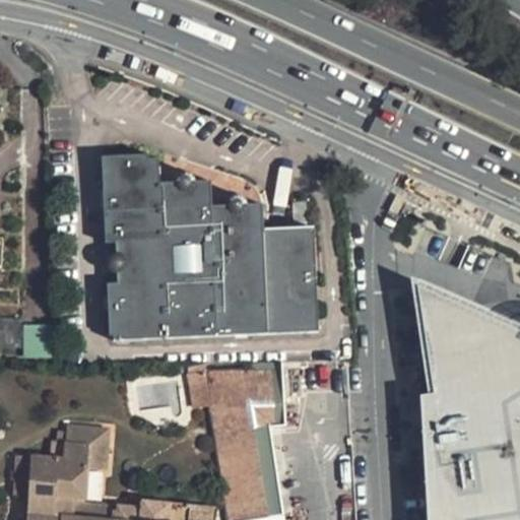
[(108,335),(317,332),(315,229),(285,229),(262,229),(262,203),(247,203),(244,199),(239,196),(233,197),(229,200),(226,204),(211,204),(211,180),(196,180),(192,176),(187,173),(182,174),(177,177),(175,181),(158,181),(157,152),(103,153),(104,241),(116,240),(116,253),(112,254),(108,258),(107,263),(108,268),(112,272),(116,273),(117,281),(107,282),(108,335)]
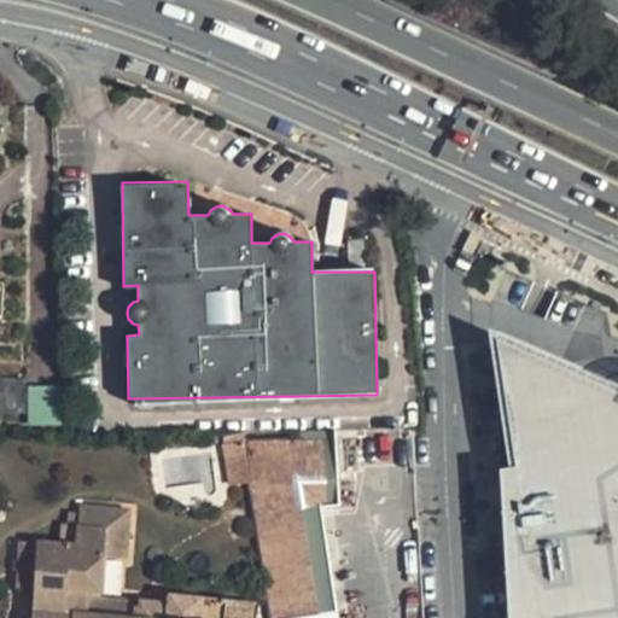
[(548,368),(493,343),(508,617),(617,617),(617,385),(607,382),(604,357),(548,368)]
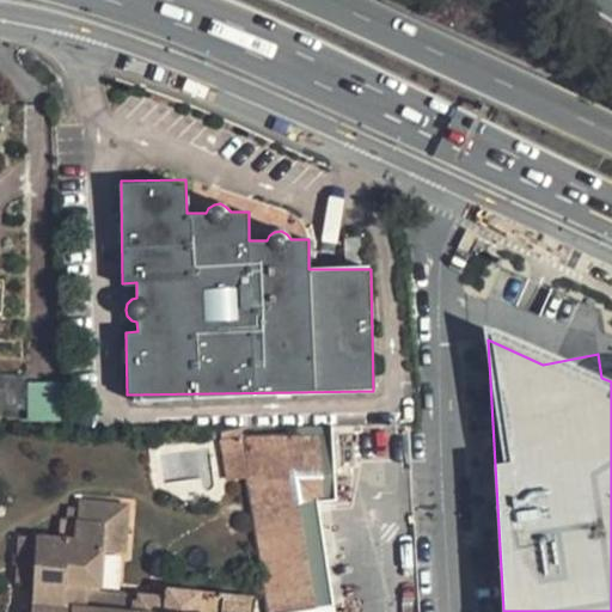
[(0,408),(23,409),(24,385),(24,373),(0,371),(0,408)]
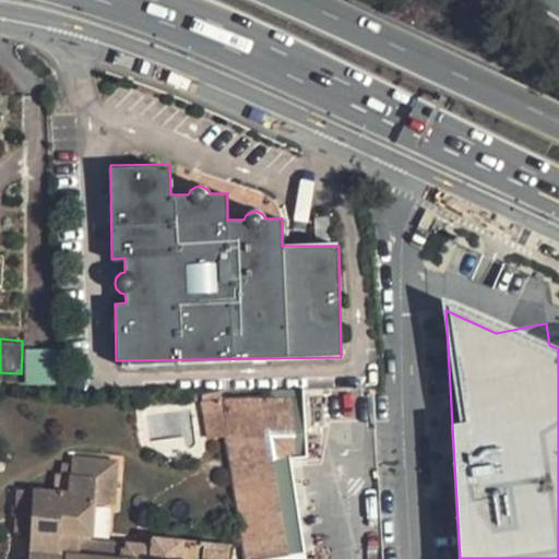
[(21,373),(50,375),(49,353),(22,352),(21,373)]
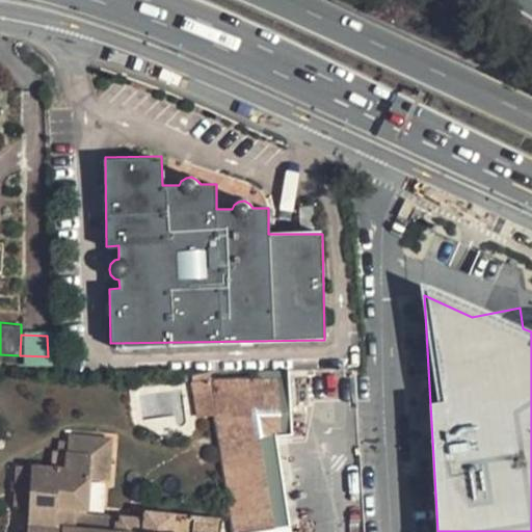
[(220,416),(215,383),(187,381),(194,418),(220,416)]
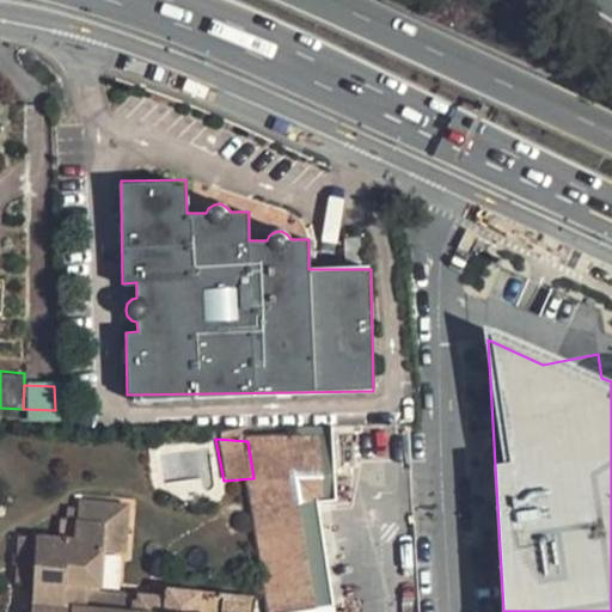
[(248,441),(254,478),(295,479),(295,452),(295,445),(248,441)]
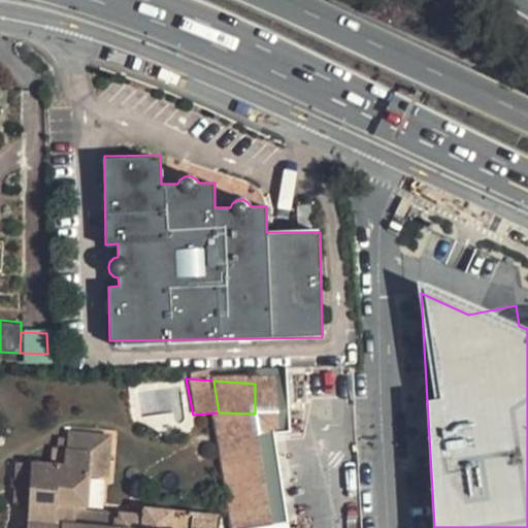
[(255,414),(219,413),(222,425),(265,429),(291,430),(336,434),(337,397),(255,390),(255,414)]
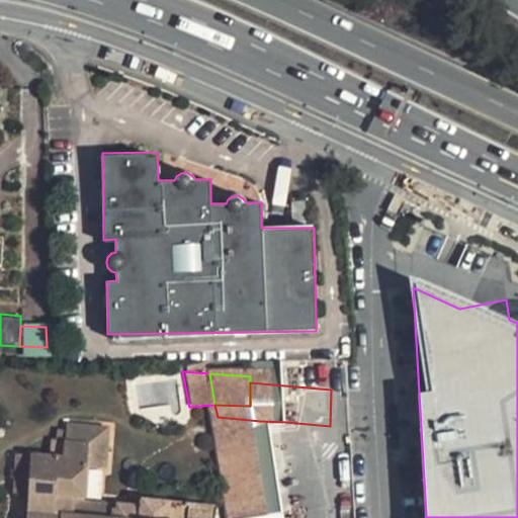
[(273,517),(264,448),(260,421),(218,417),(229,495),(233,517),(273,517)]
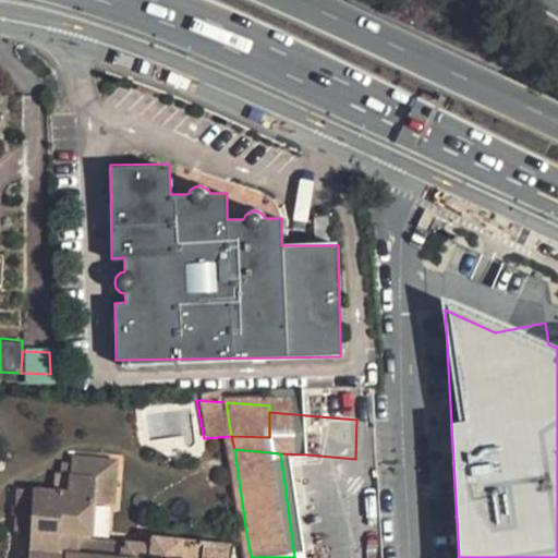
[(116,456),(64,452),(60,492),(13,487),(10,531),(34,532),(31,557),(195,557),(197,541),(176,537),(146,534),(144,544),(82,537),(85,502),(113,504),(116,456)]
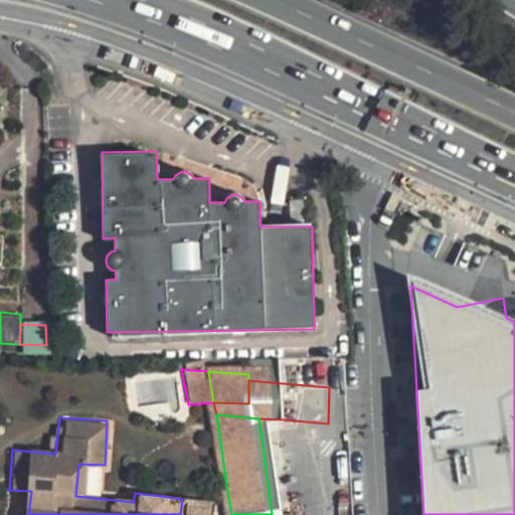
[(284,419),(259,418),(263,446),(287,444),(284,419)]
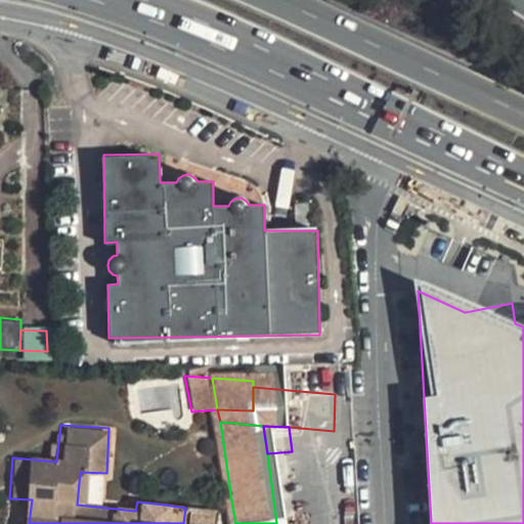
[(185,508),(183,523),(215,523),(217,511),(185,508)]
